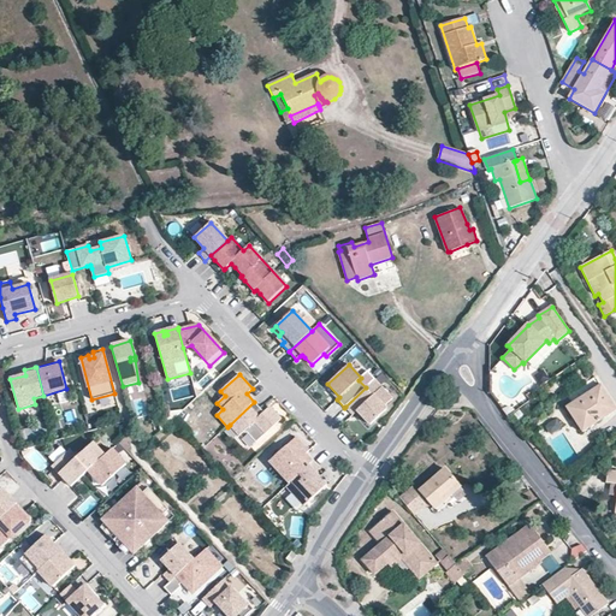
[(384,407),(392,398),(374,379),(366,388),(345,407),(353,415),(355,414),(357,412),(362,416),(371,425),(386,409),(384,407)]
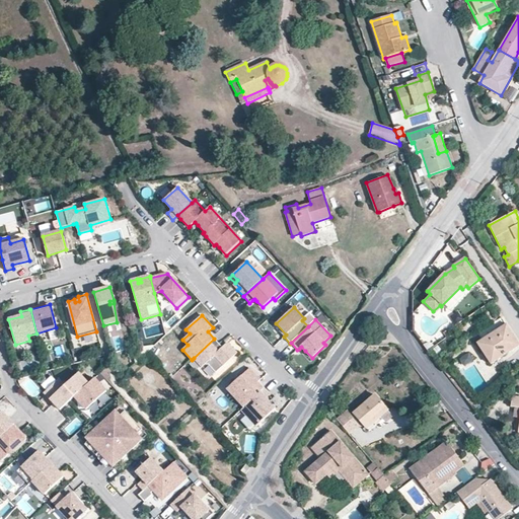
[(492,364),(518,345),(505,325),(477,344),(492,364)]
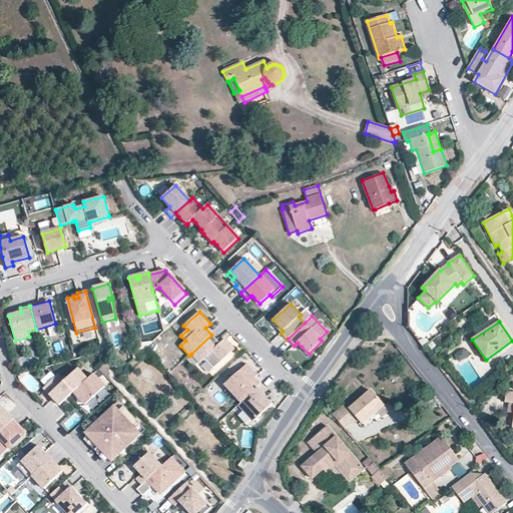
[(211,335),(191,354),(197,361),(200,359),(204,359),(211,367),(232,348),(224,339),(219,344),(218,345),(215,343),(217,341),(211,335)]
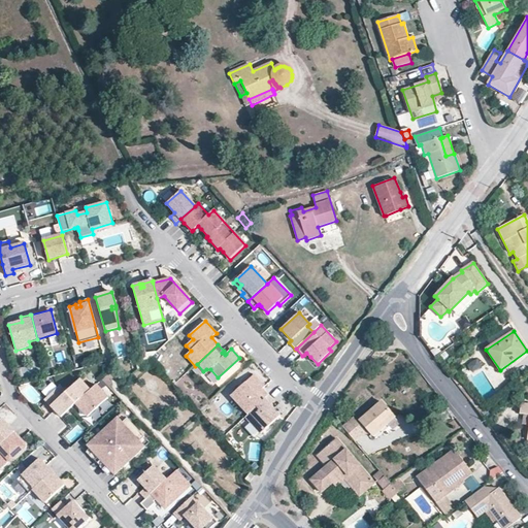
[(144,363),(143,358),(135,365),(138,368),(144,363)]
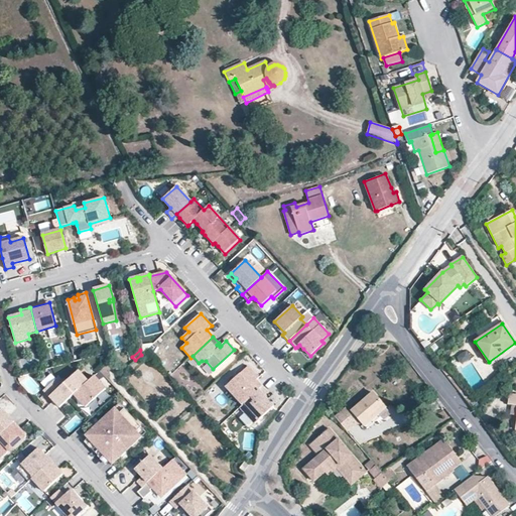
[(466,350),(457,357),(463,364),(472,357),(466,350)]
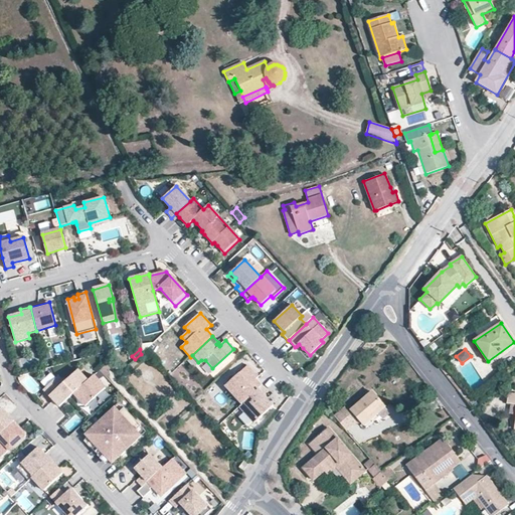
[(241,404),(262,386),(255,379),(259,377),(247,365),(238,374),(239,375),(236,378),(235,377),(225,386),(241,404)]
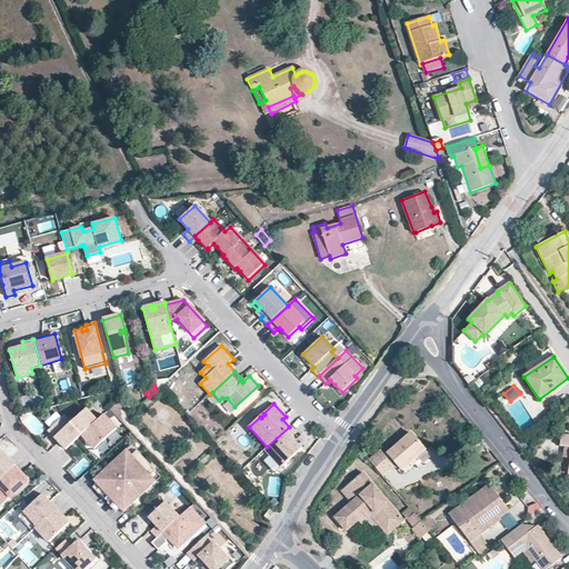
[(81,436),(97,421),(86,409),(70,423),(63,417),(48,431),(66,450),(81,436)]
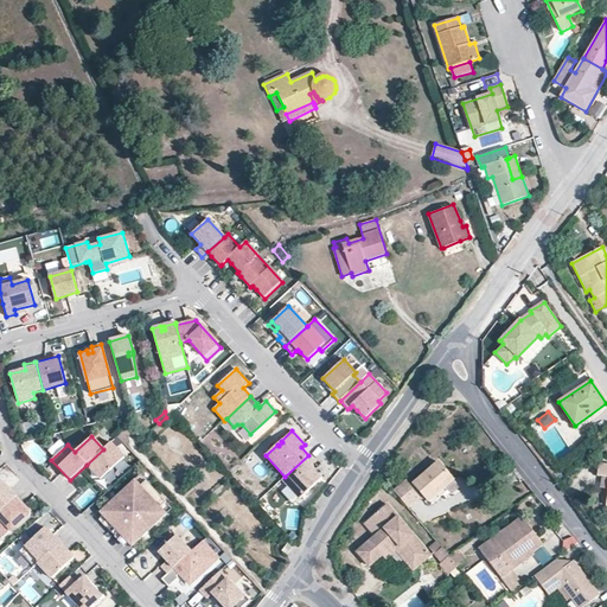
[(101,480),(125,458),(110,442),(103,449),(87,465),(101,480)]
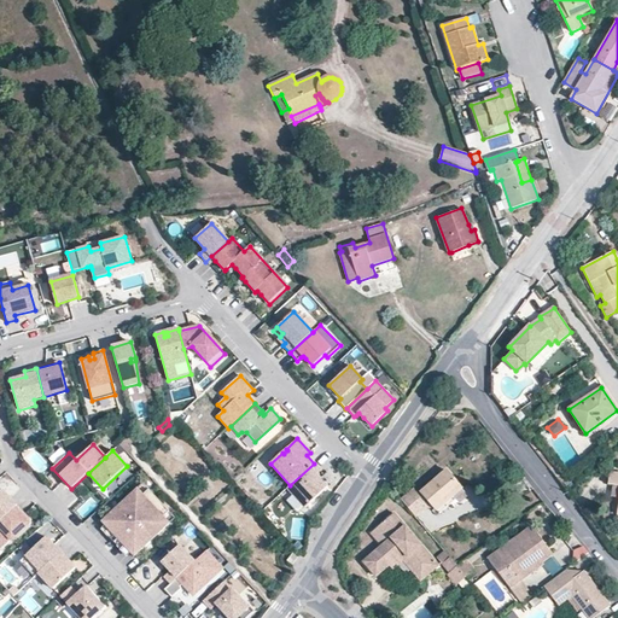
[(305,508),(328,487),(316,474),(320,471),(314,464),(290,485),(287,488),(305,508)]
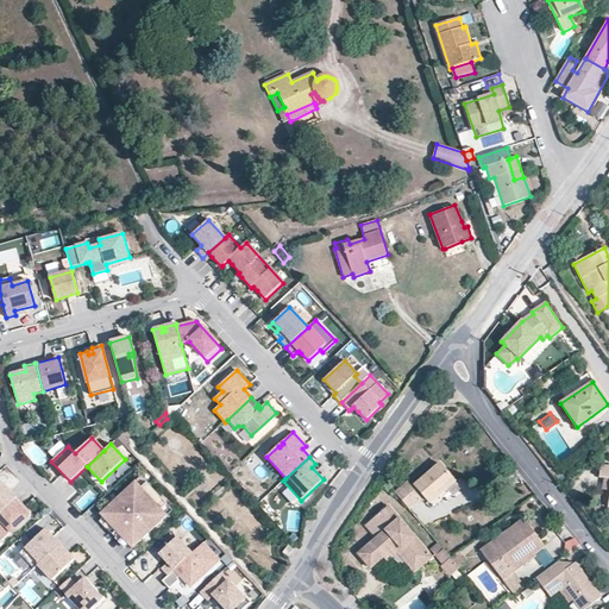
[(454,481),(440,464),(415,485),(425,497),(432,507),(450,493),(445,488),(454,481)]
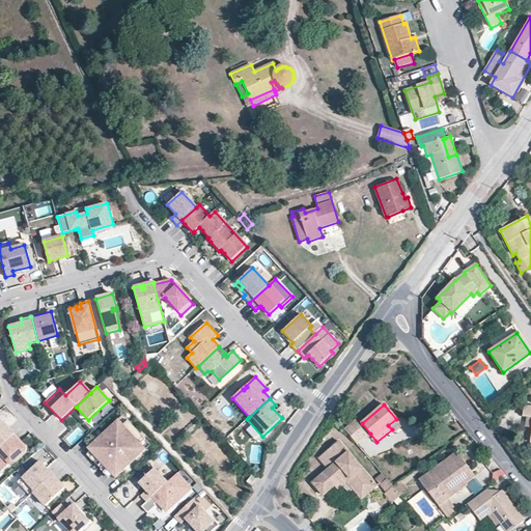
[(0,413),(0,417),(11,425),(18,417),(4,408),(0,413)]
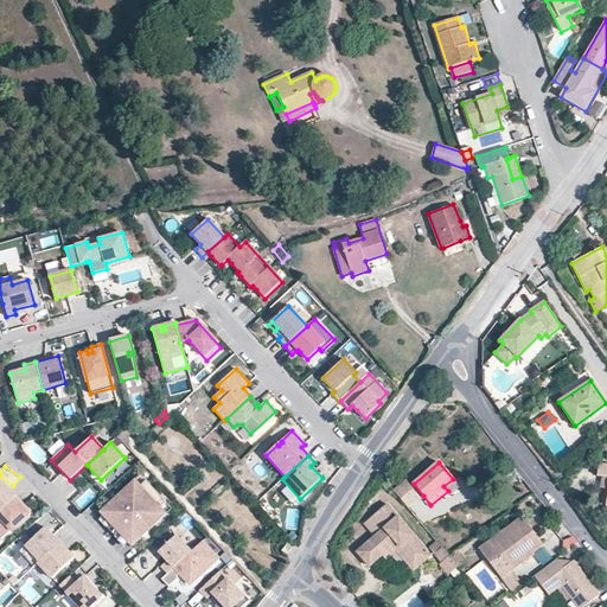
[(140,486),(146,481),(140,475),(134,480),(140,486)]
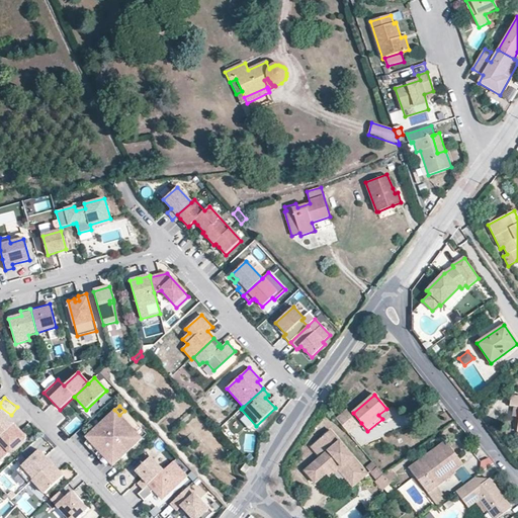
[(359,424),(346,409),(336,418),(349,433),(359,424)]
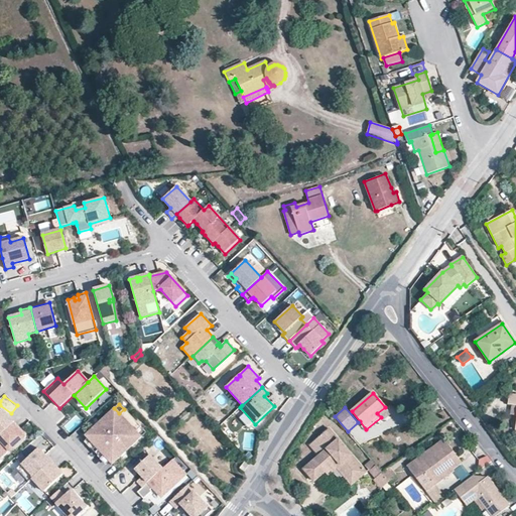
[(124,409),(119,413),(114,408),(85,435),(112,465),(141,437),(136,432),(141,427),(124,409)]
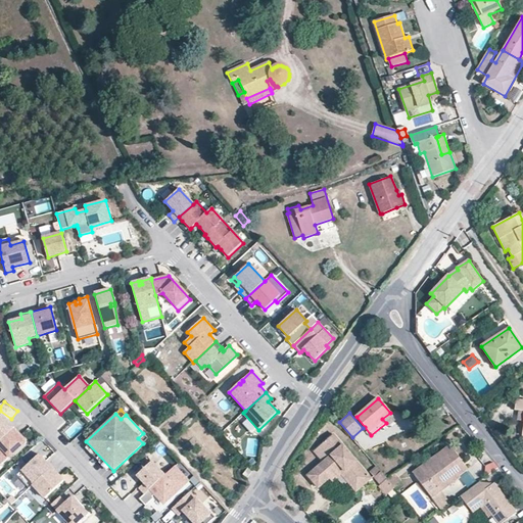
[(0,416),(0,441),(14,429),(14,428),(2,415),(0,416)]
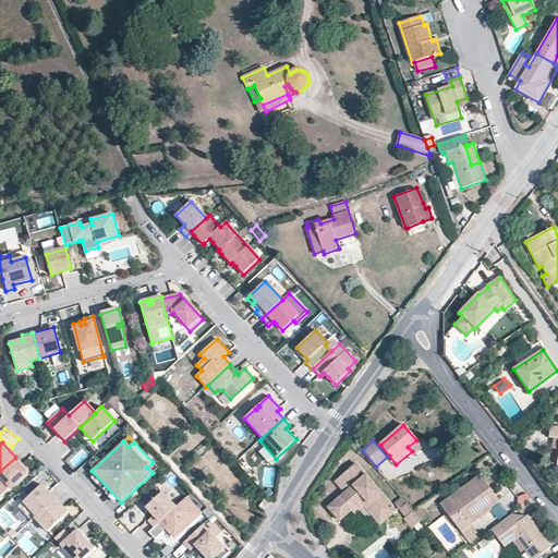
[(0,495),(1,496),(15,483),(13,481),(15,480),(17,481),(28,472),(15,458),(0,471),(0,495)]
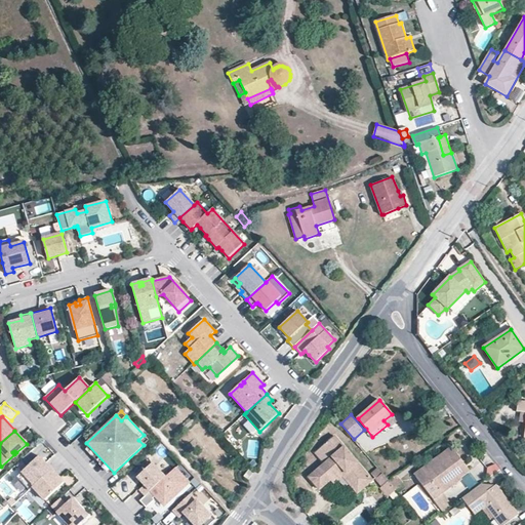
[(144,445),(149,441),(144,435),(138,440),(144,445)]
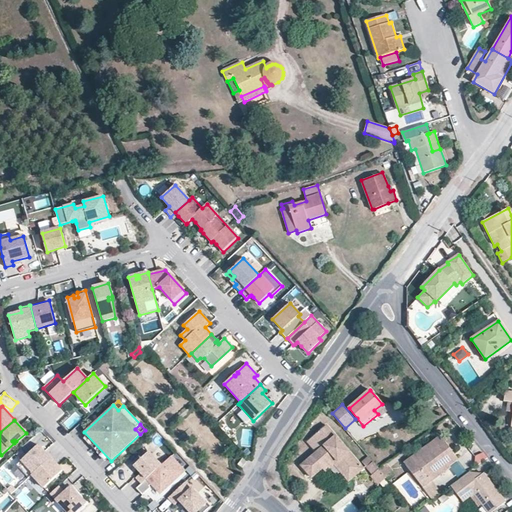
[(363,470),(326,425),(307,441),(317,453),(301,465),(312,477),(323,468),(325,471),(334,464),(349,482),(363,470)]
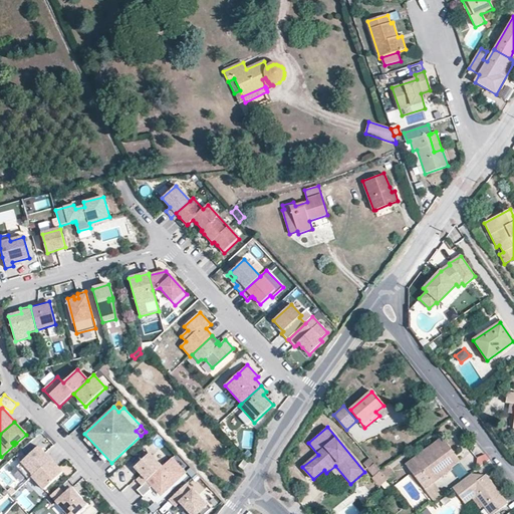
[(460,461),(443,438),(406,465),(425,489),(434,482),(452,470),(451,468),(460,461)]
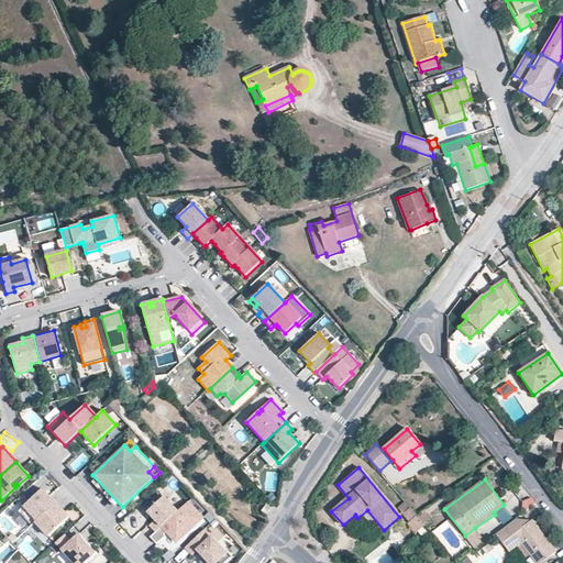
[(35,522),(55,504),(42,489),(18,512),(31,527),(35,522)]
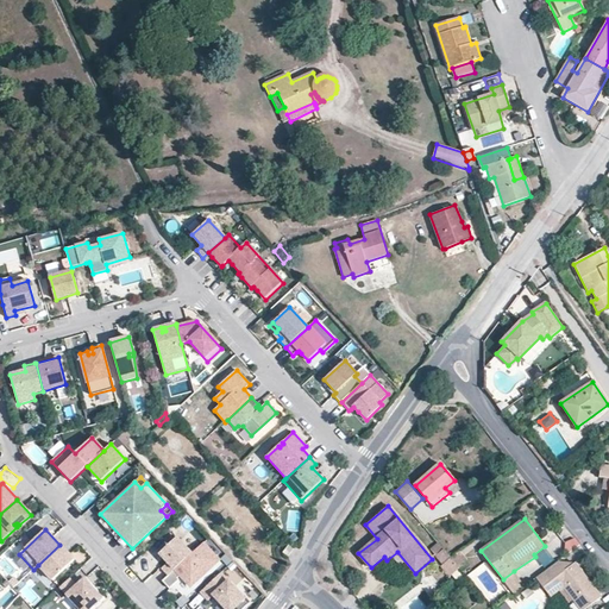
[(162,569),(169,576),(193,553),(177,537),(159,554),(168,564),(162,569)]
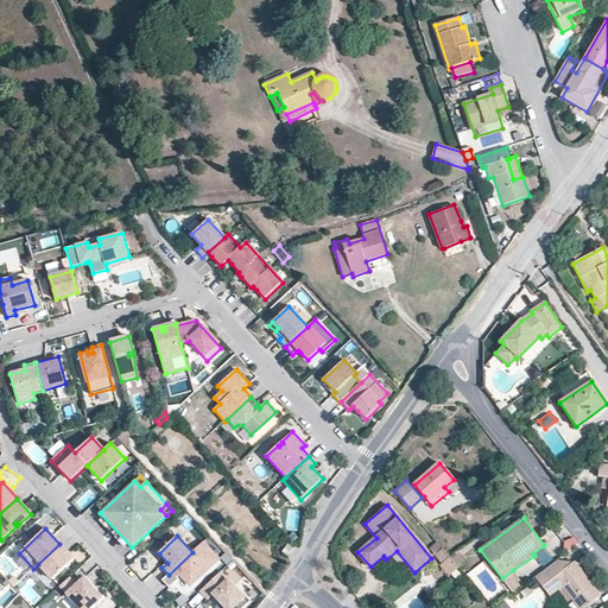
[(575,537),(563,542),(567,552),(580,546),(575,537)]
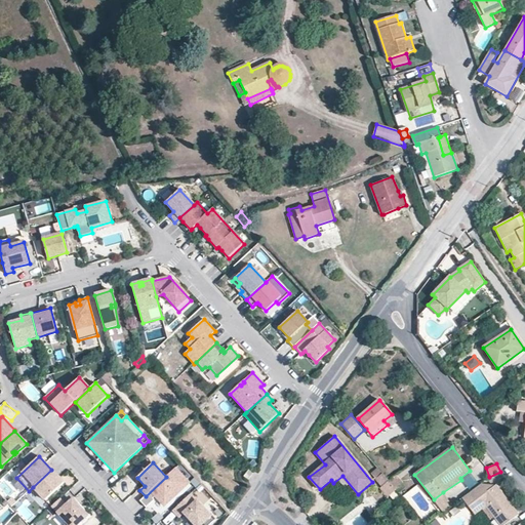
[(146,496),(139,501),(146,508),(154,500),(153,498),(156,496),(164,506),(189,483),(175,469),(166,477),(146,496)]
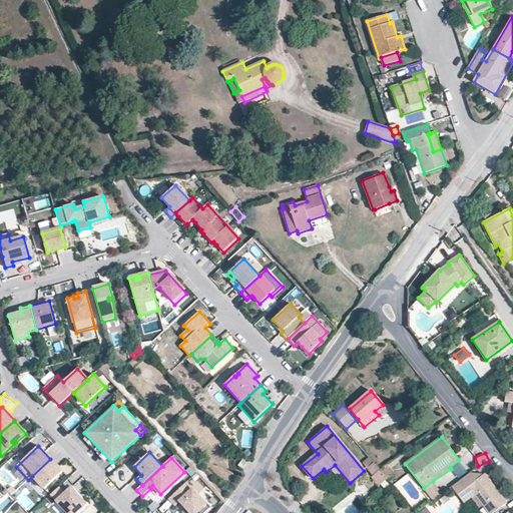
[(248,462),(244,458),(238,466),(242,469),(248,462)]
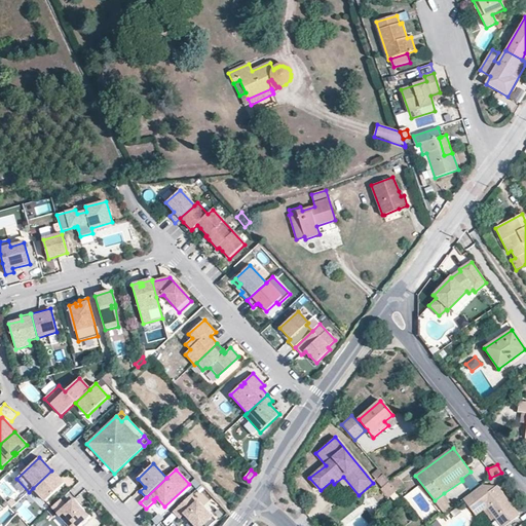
[(45,501),(64,484),(51,471),(33,488),(45,501)]
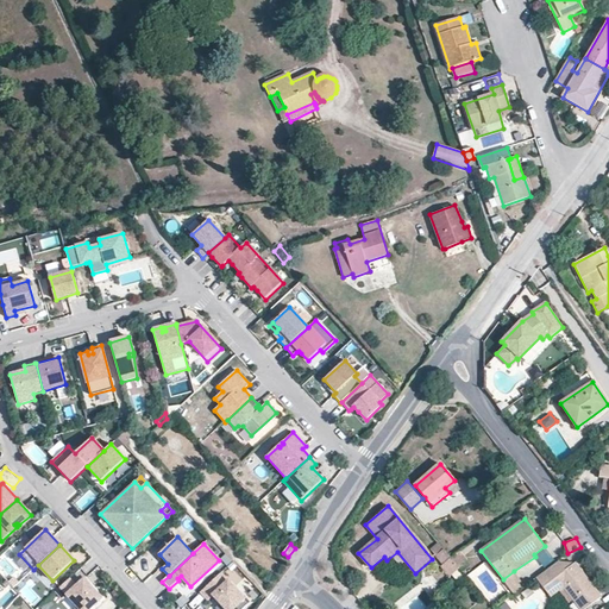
[(459,567),(468,560),(460,551),(451,558),(459,567)]
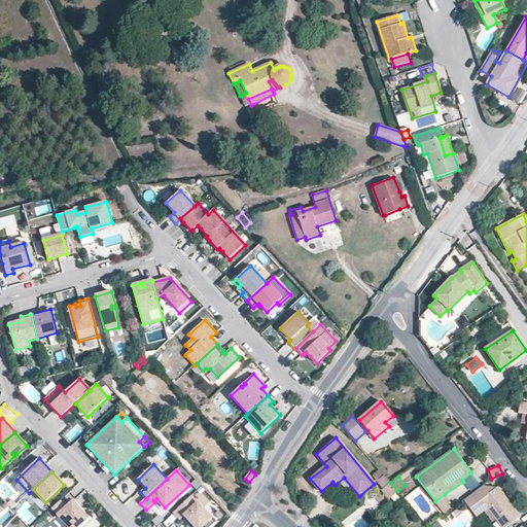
[(397,491),(390,483),(381,490),(389,499),(397,492),(397,491)]
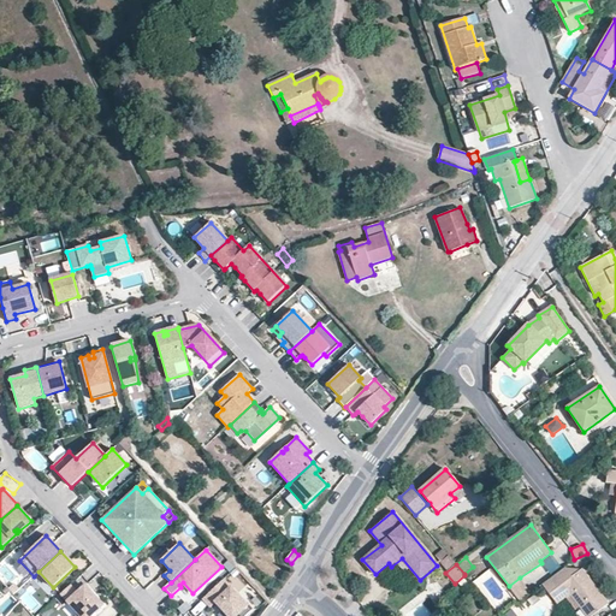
[(592,615),(609,604),(582,569),(572,576),(566,568),(543,585),(558,604),(570,594),(586,615),(592,615)]
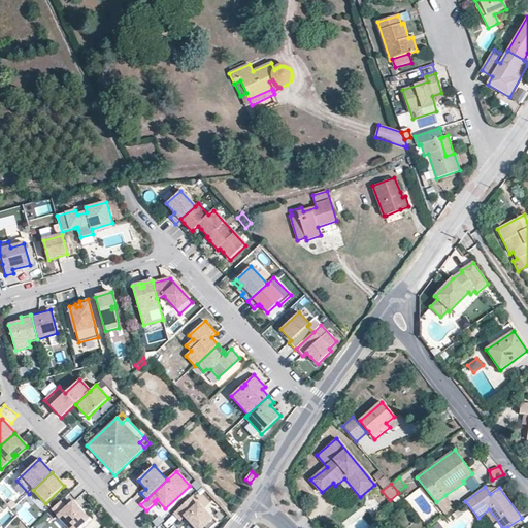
[(456,508),(446,495),(436,502),(446,516),(456,508)]
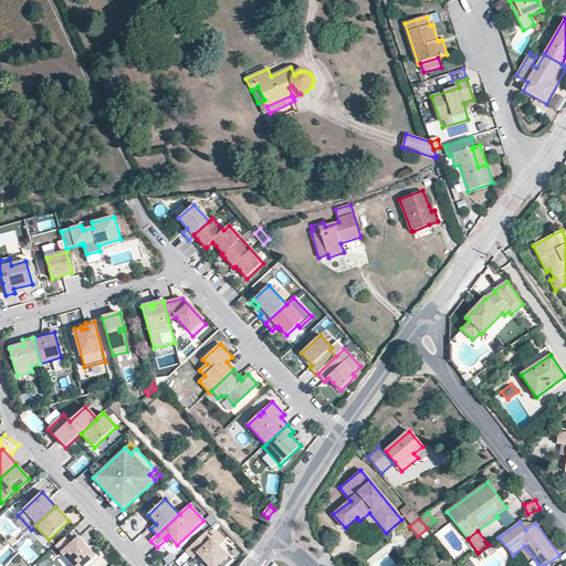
[(224,565),(231,561),(205,533),(187,549),(195,557),(198,554),(209,565),(217,565),(219,565),(224,565)]
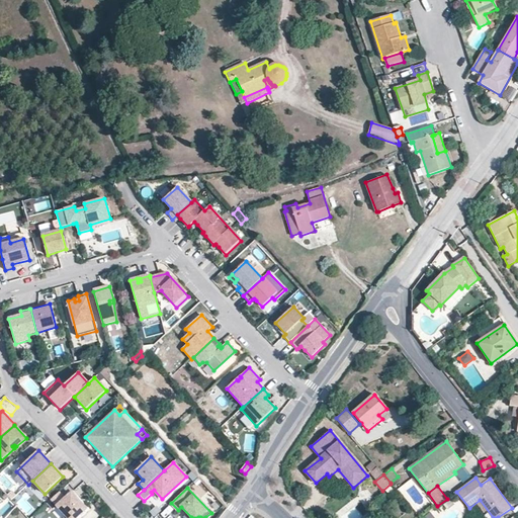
[(16,496),(12,491),(8,496),(12,500),(16,496)]
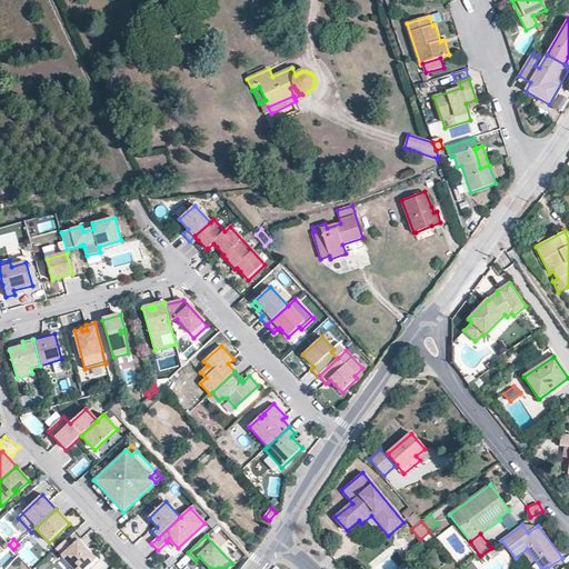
[(83,568),(95,559),(78,541),(71,548),(65,541),(52,552),(59,560),(63,556),(75,568),(83,568)]
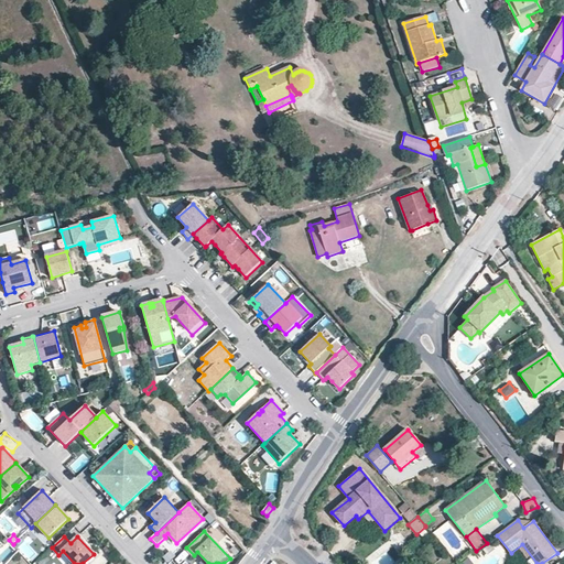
[(115,551),(108,544),(104,549),(109,555),(115,551)]
